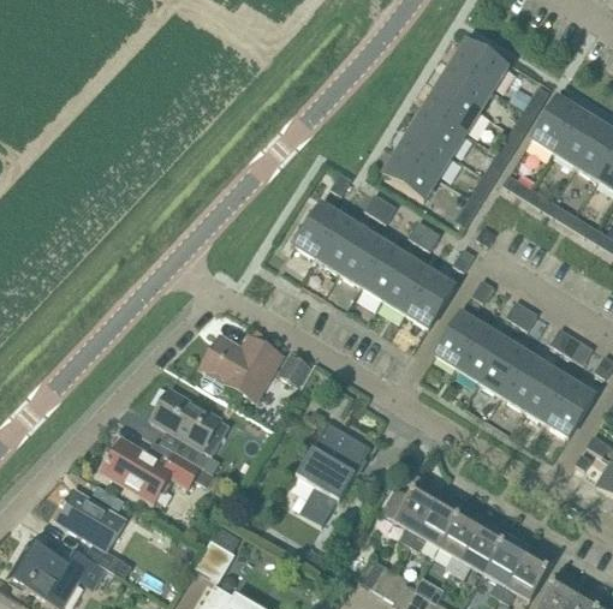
[(494,90),(495,88),(509,67),(466,42),(453,65),(494,90)]
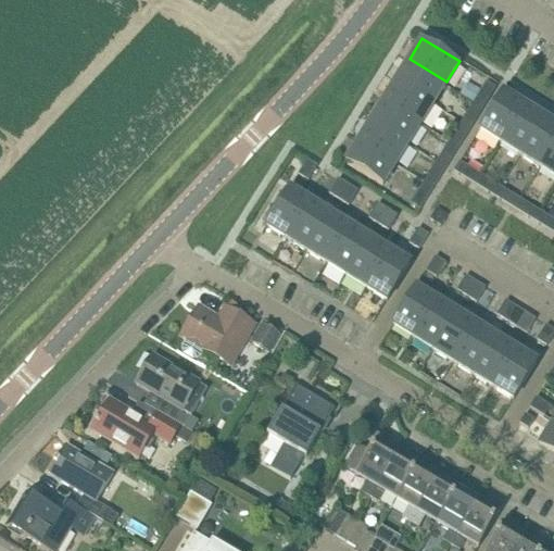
[(435,101),(447,82),(410,59),(398,78),(435,101)]
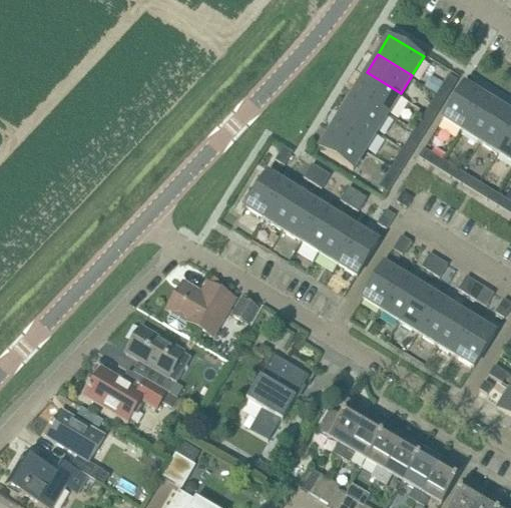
[(389,112),(401,93),(367,72),(355,91),(389,112)]
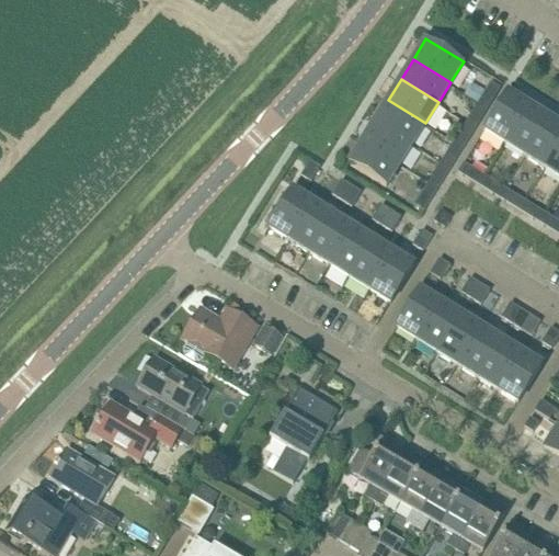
[(489,105),(501,86),(491,79),(479,100),(489,105)]
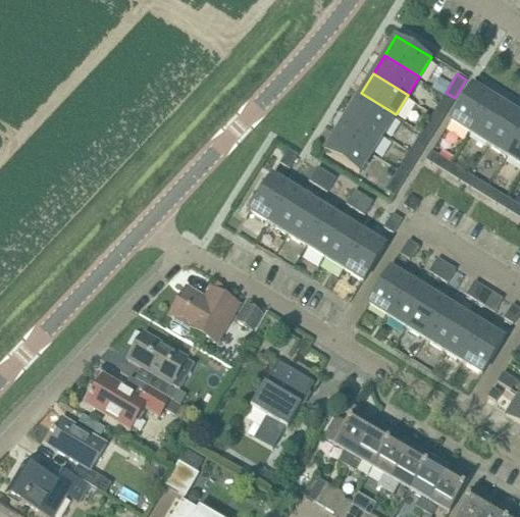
[(470,130),(491,95),(473,84),(451,118),(470,130)]
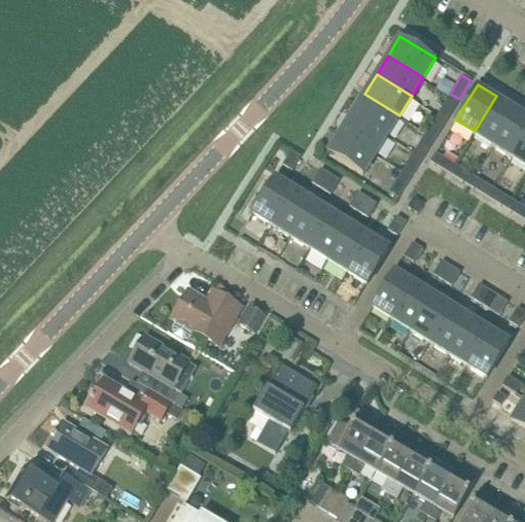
[(388,135),(399,115),(364,94),(353,113),(388,135)]
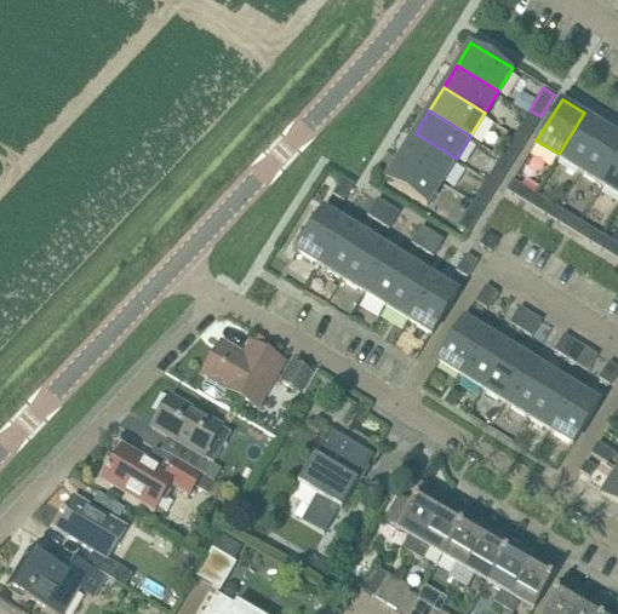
[(526,139),(541,116),(530,110),(515,132),(526,139)]
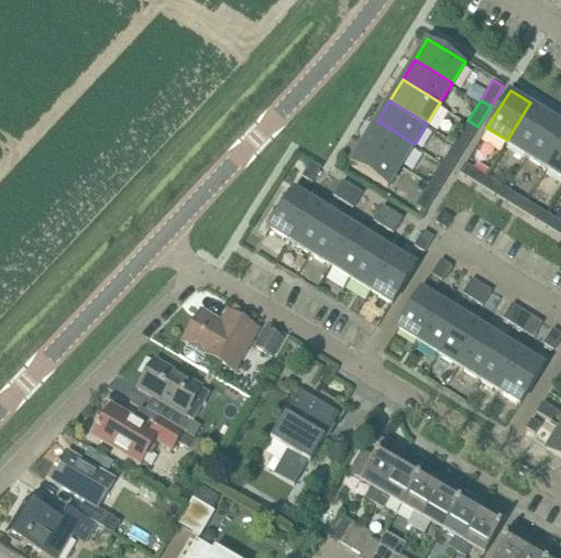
[(528,153),(551,116),(530,102),(507,140),(528,153)]
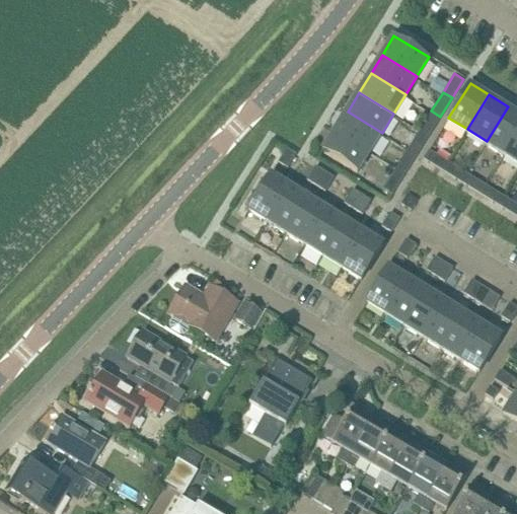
[(505,152),(516,133),(516,112),(508,106),(487,141),(505,152)]
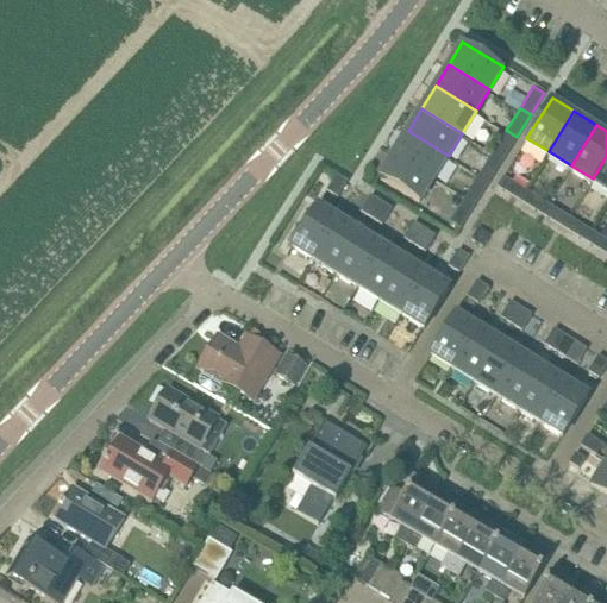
[(504,158),(517,137),(506,130),(493,152),(504,158)]
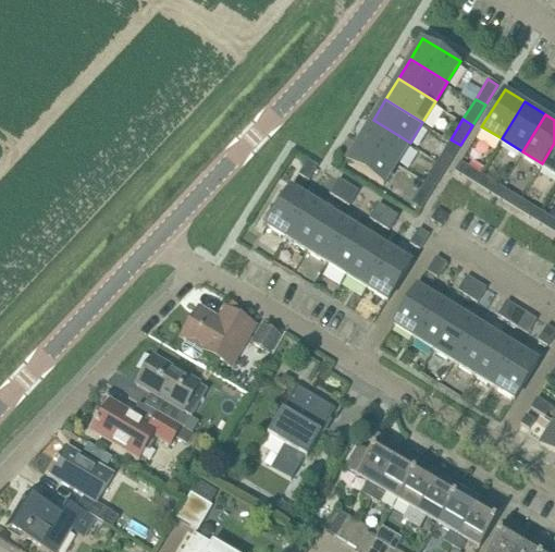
[(397,162),(410,143),(373,120),(360,139),(397,162)]
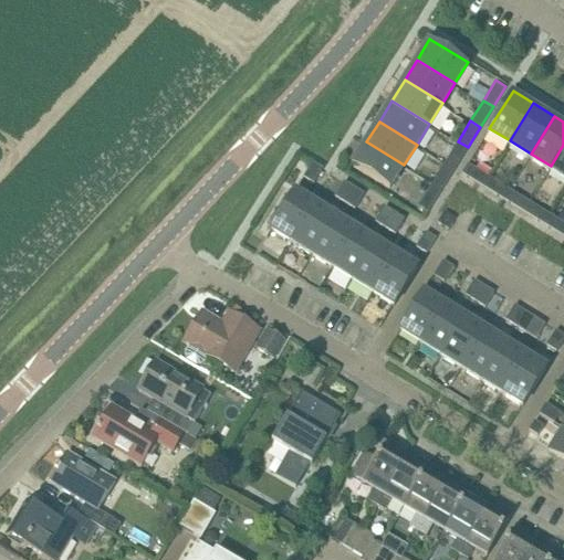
[(392,186),(403,167),(404,165),(366,141),(354,162),(392,186)]
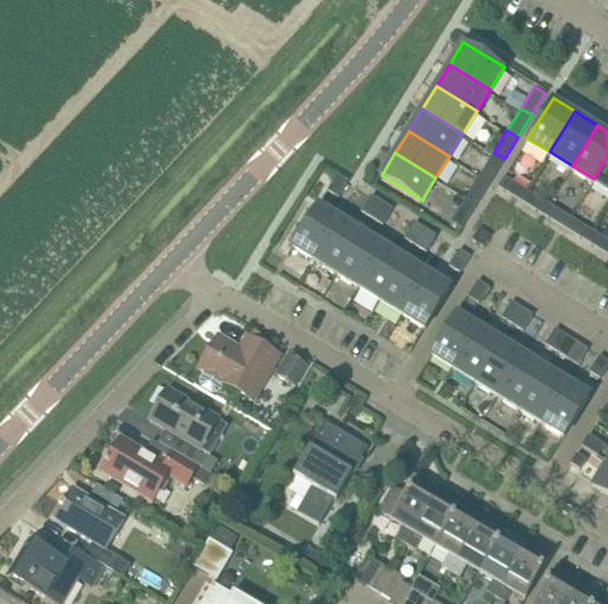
[(490,181),(504,159),(494,153),(479,174),(490,181)]
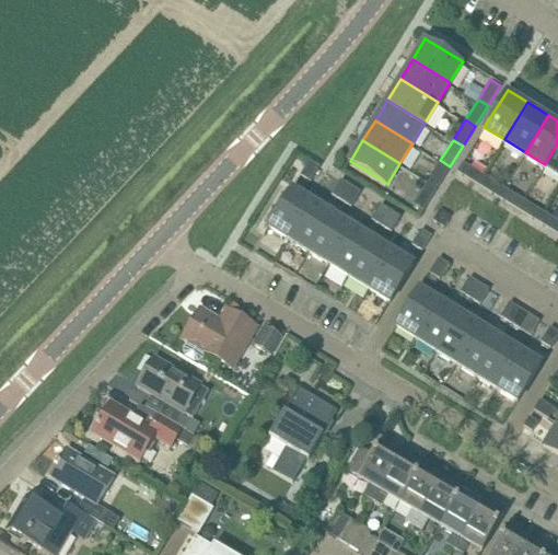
[(557,143),(545,164),(557,172),(557,143)]
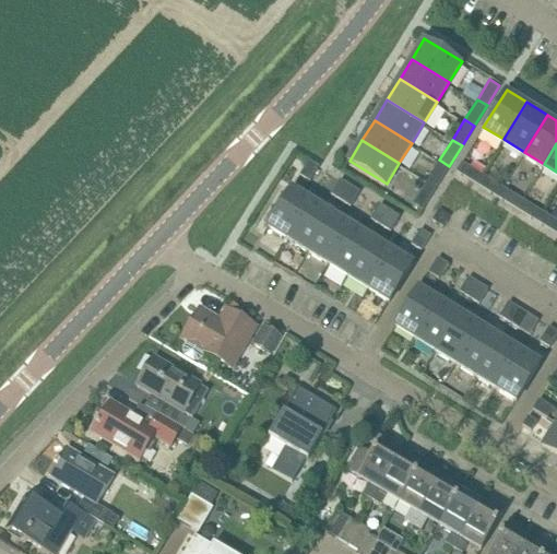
[(310,177),(319,163),(309,157),(300,172),(310,177)]
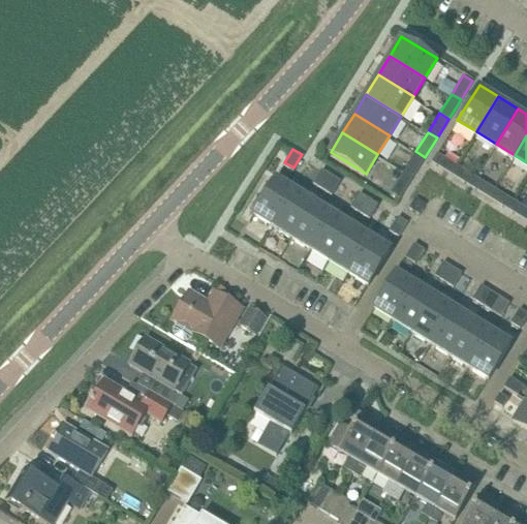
[(413,176),(425,157),(415,151),(403,171),(413,176)]
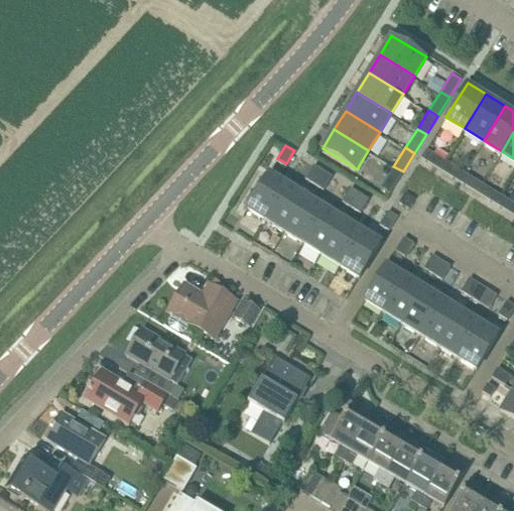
[(441,166),(446,158),(427,147),(422,155),(441,166)]
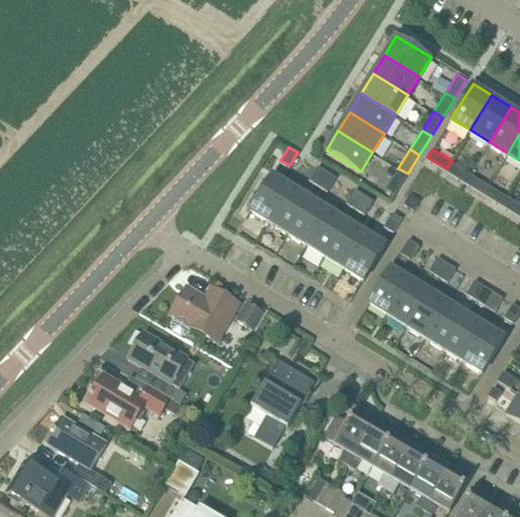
[(465,181),(470,172),(452,160),(447,168),(465,181)]
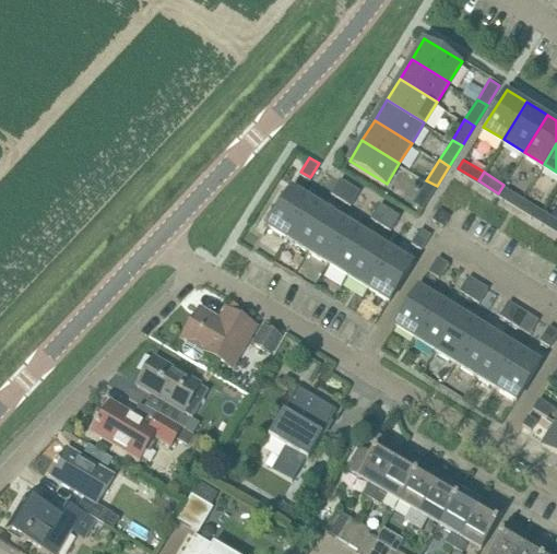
[(341,197),(351,183),(341,176),(331,191),(341,197)]
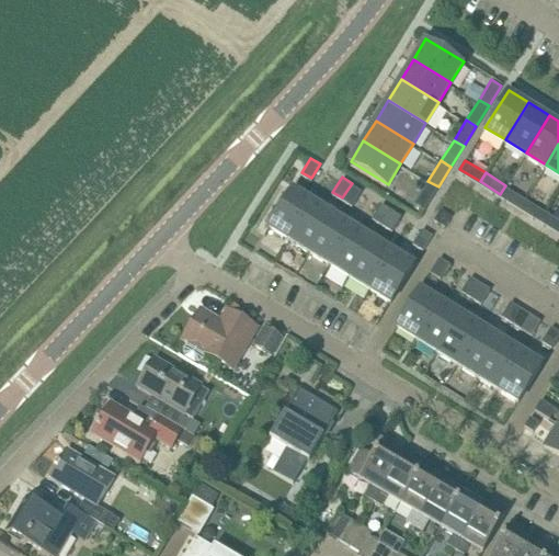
[(425,207),(438,186),(428,181),(415,201),(425,207)]
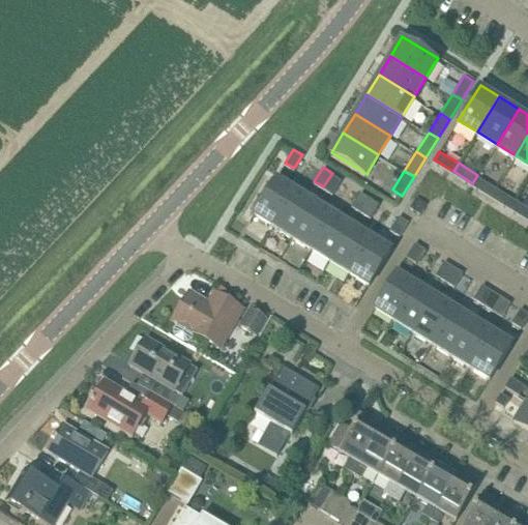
[(332,193),(342,178),(332,173),(323,186),(332,193)]
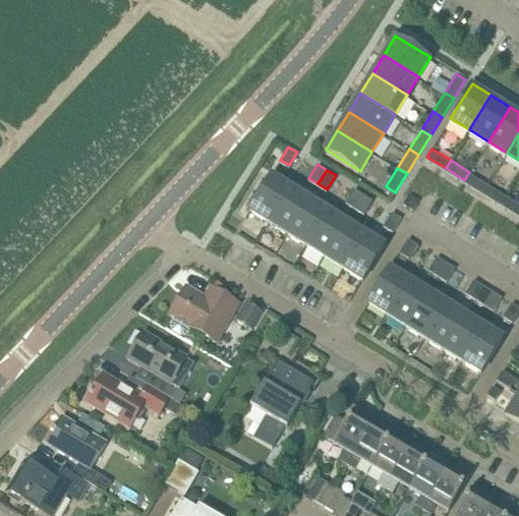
[(483,191),(488,183),(469,172),(464,180),(483,191)]
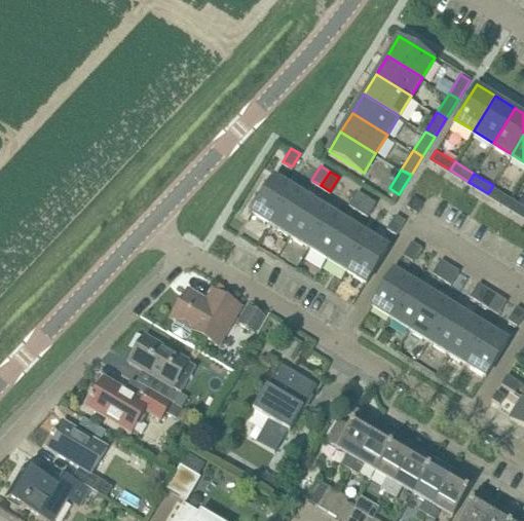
[(271,223),(294,187),(274,176),(253,211),(271,223)]
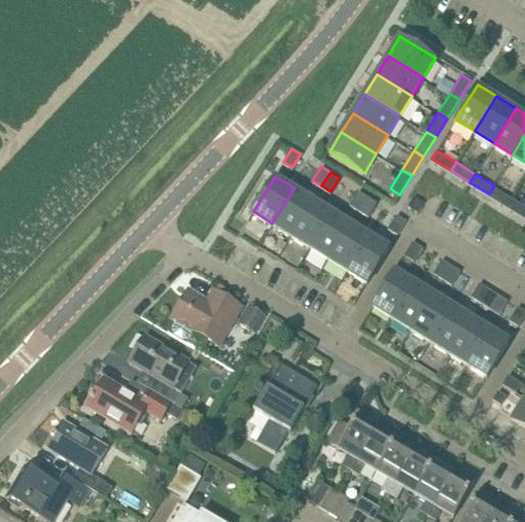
[(508,206),(513,198),(494,185),(489,194),(508,206)]
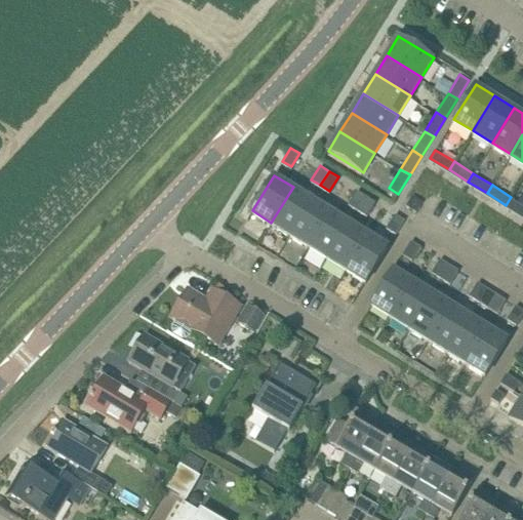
[(290,234),(312,198),(293,187),(271,223),(290,234)]
